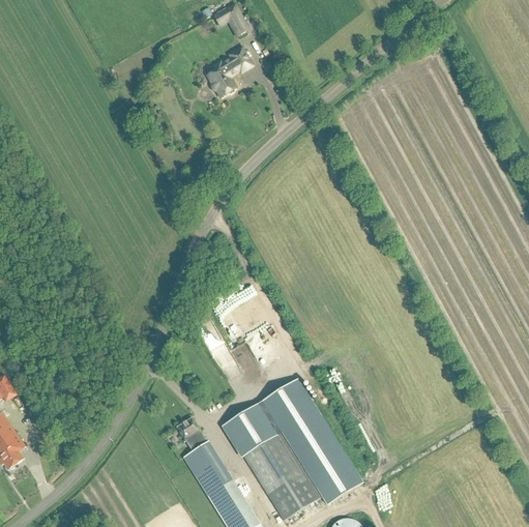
[(251,29),(235,3),(212,17),(218,28),(227,23),(236,37),(251,29)]
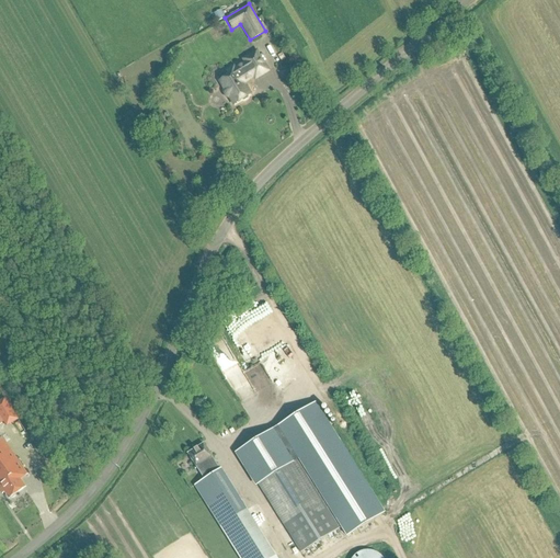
[(228,73),(219,79),(224,86),(223,88),(223,90),(226,94),(227,95),(229,95),(233,102),(241,98),(243,99),(247,95),(248,94),(250,92),(244,84),(242,84),(244,77),(252,72),(254,76),(267,68),(255,50),(243,57),(244,60),(233,67),(232,66),(226,69),(228,73)]
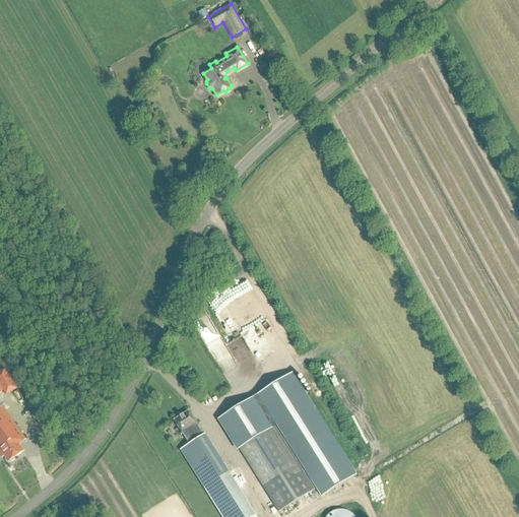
[(266,66),(274,62),(269,52),(261,57),(266,66)]
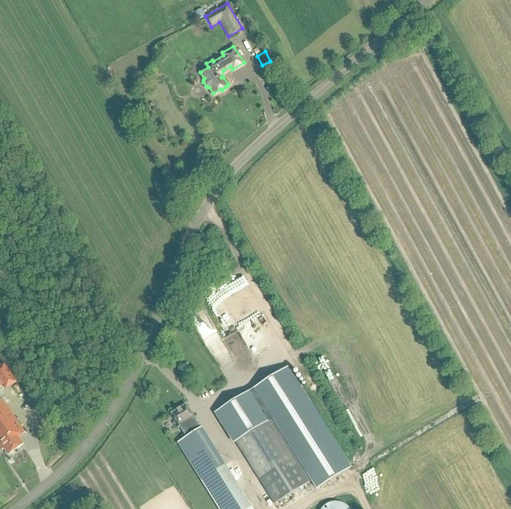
[(242,350),(253,366),(287,344),(276,327),(280,324),(275,317),(268,321),(267,320),(276,314),(272,307),(246,324),(249,330),(251,329),(254,333),(246,338),(250,344),(242,350)]
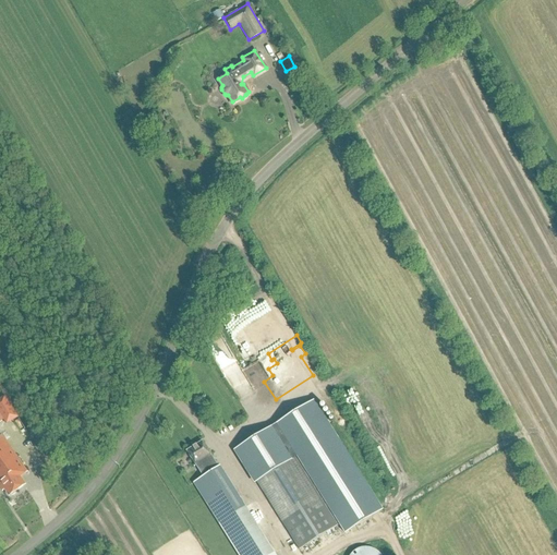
[(337,377),(350,370),(348,364),(334,372),(337,377)]
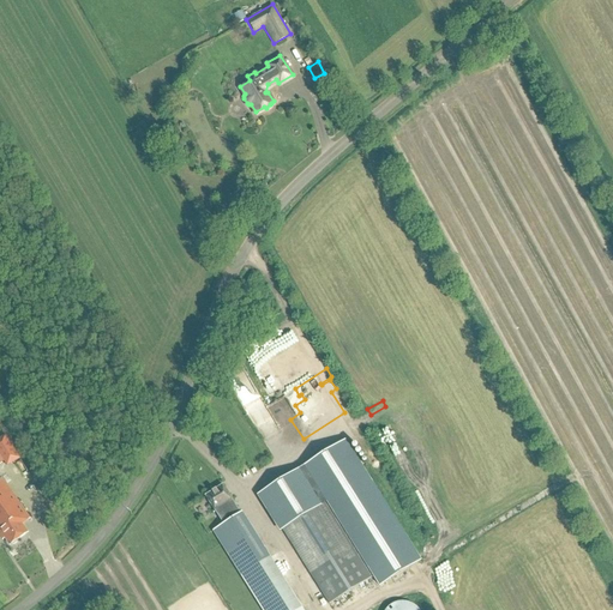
[(6,464),(19,456),(5,433),(0,435),(0,460),(2,459),(6,464)]
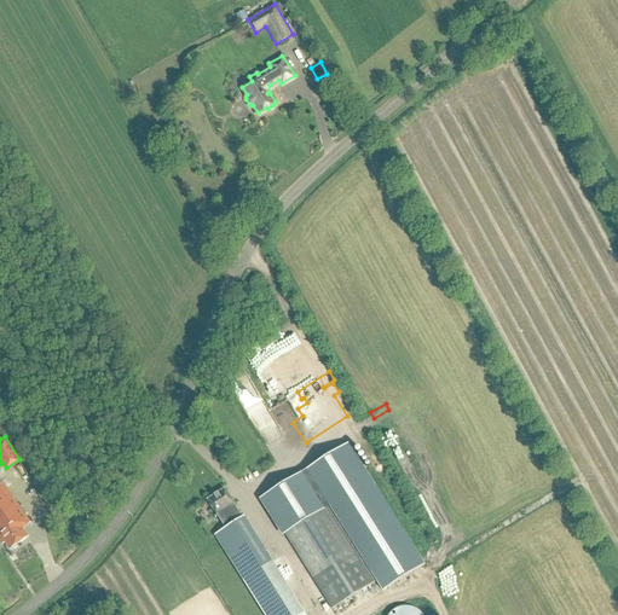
[(263,495),(330,607),(375,579),(381,587),(421,563),(346,444),(263,495)]
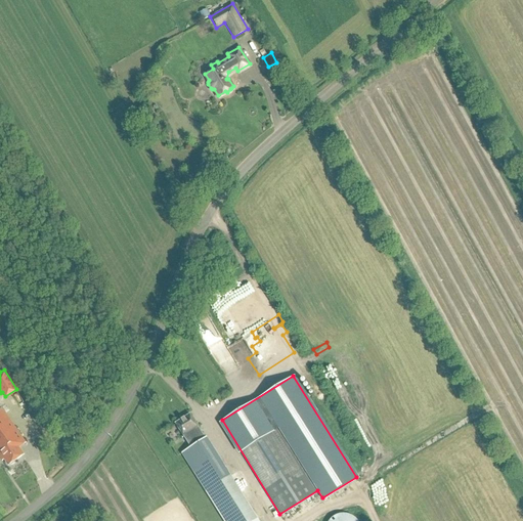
[(23,452),(17,446),(25,441),(0,405),(0,456),(2,454),(8,463),(9,462),(11,463),(13,461),(13,459),(23,452)]
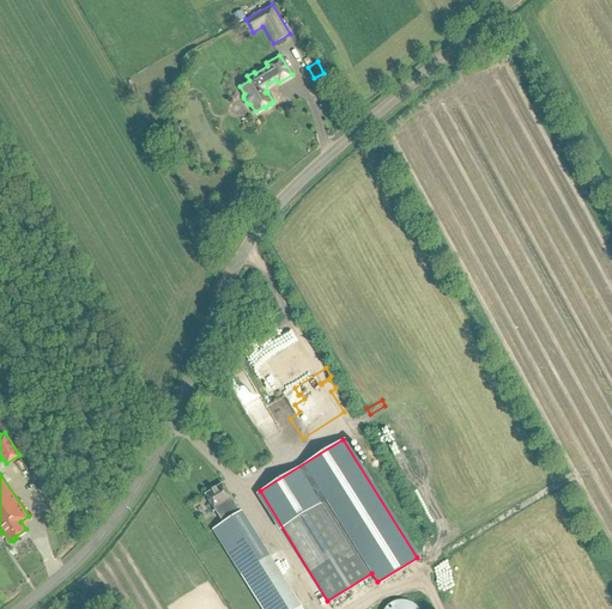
[(230,497),(222,482),(205,493),(213,506),(222,521),(212,527),(240,572),(270,554),(241,509),(238,510),(230,497)]
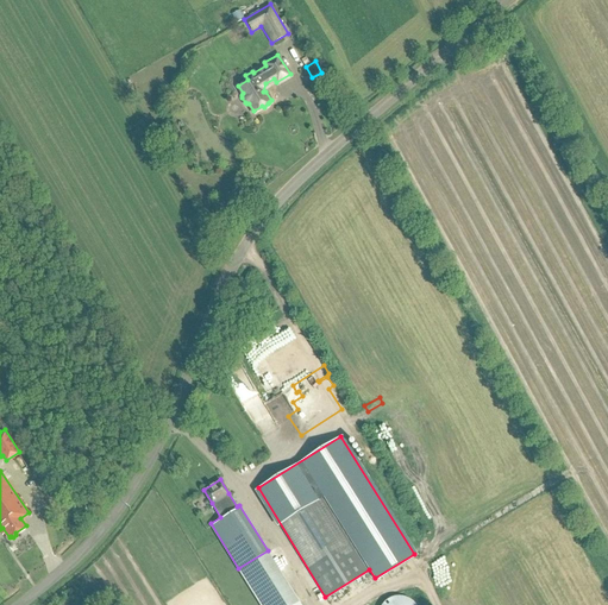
[(300,604),(268,550),(238,568),(261,604),(300,604)]
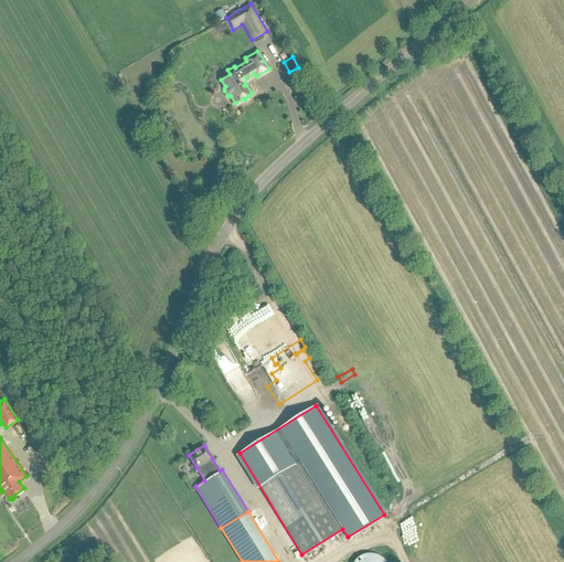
[(370,551),(369,551),(366,552),(364,552),(363,552),(362,553),(361,553),(359,554),(358,554),(357,555),(355,557),(354,558),(353,559),(353,560),(352,561),(351,561),(385,561),(384,559),(383,558),(382,557),(381,555),(379,554),(376,553),(375,552),(374,552),(373,552),(371,552),(370,551)]
